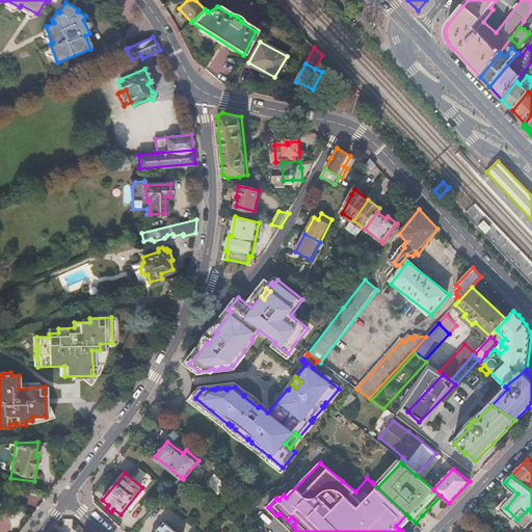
[(181,477),(171,488),(179,494),(187,483),(186,482),(183,479),(181,477)]
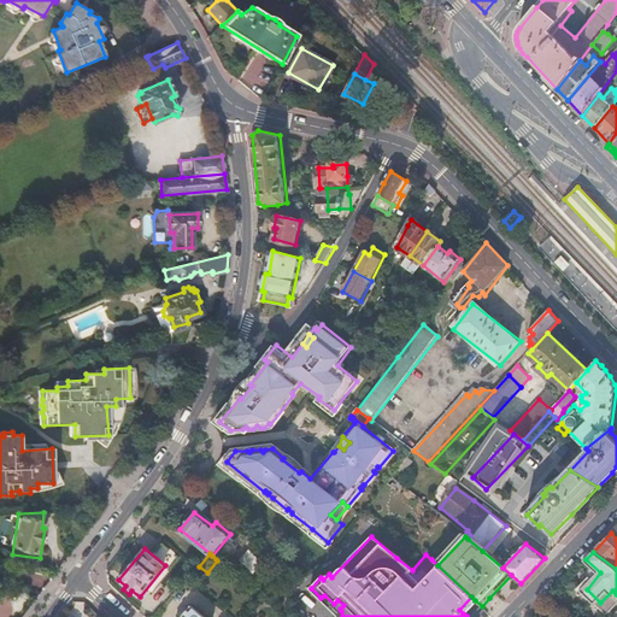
[(170,586),(159,599),(166,605),(177,592),(170,586)]
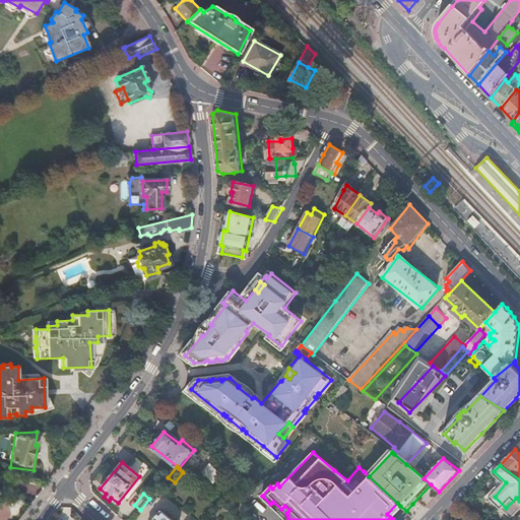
[(516,498),(506,508),(515,515),(519,508),(519,500),(519,501),(516,498)]
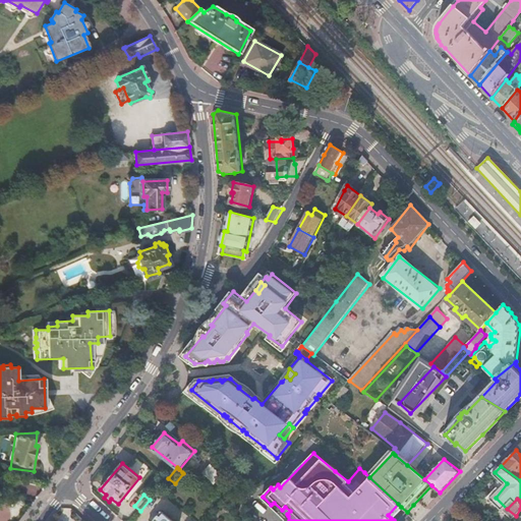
[(398,504),(388,515),(391,518),(396,512),(401,507),(398,504)]
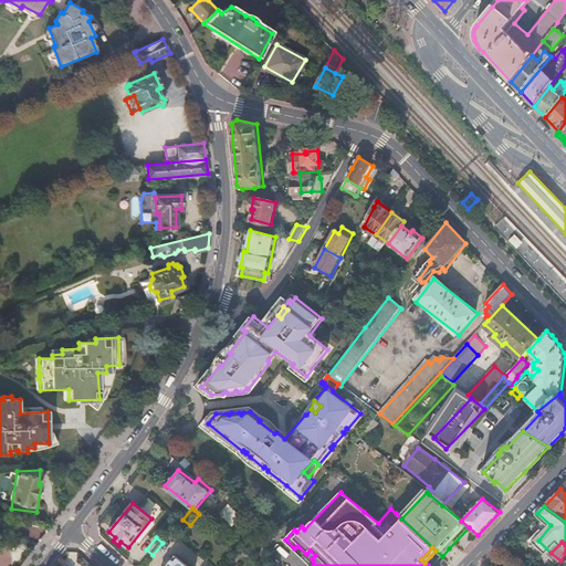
[(188,565),(176,555),(166,565),(188,565)]
